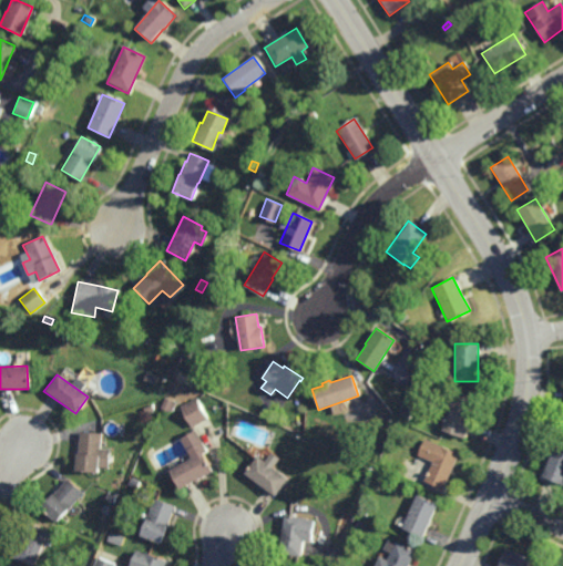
[(452,394),(458,395),(458,394),(472,399),(466,419),(471,420),(464,439),(441,430),(448,411),(438,408),(443,392),(452,394)]
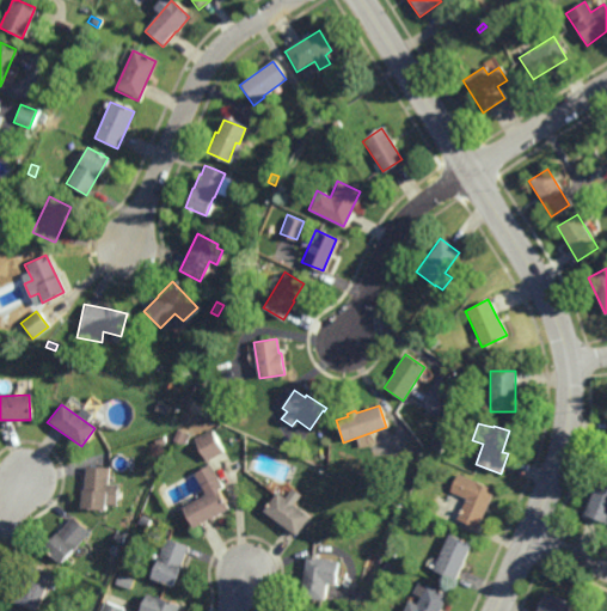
[(183,445),(179,443),(179,444),(171,440),(176,428),(184,433),(183,435),(186,437),(183,445)]
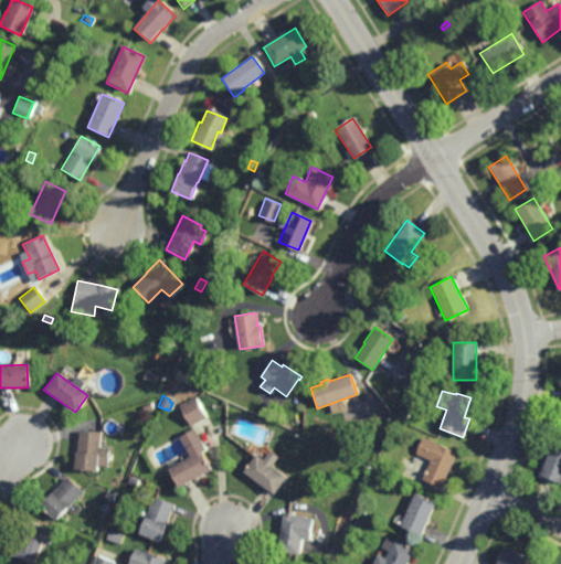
[(190,427),(178,406),(193,397),(205,418),(190,427)]
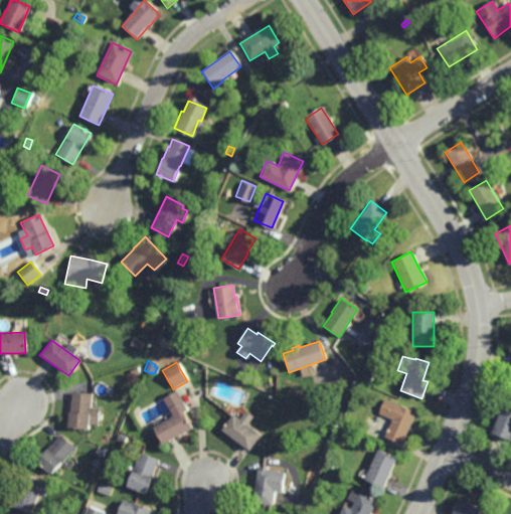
[(131,375),(129,370),(136,367),(138,372),(131,375)]
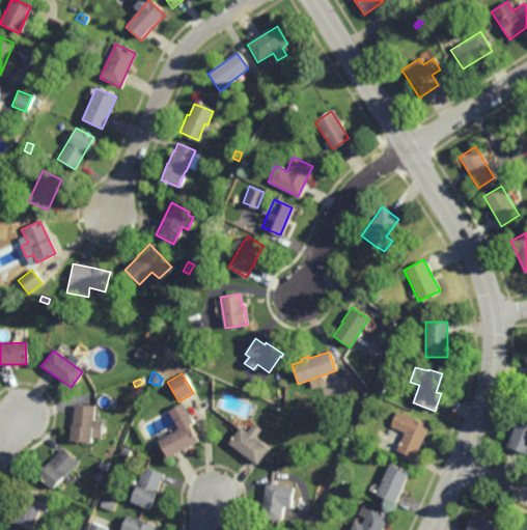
[(380,396),(373,393),(378,382),(385,384),(380,396)]
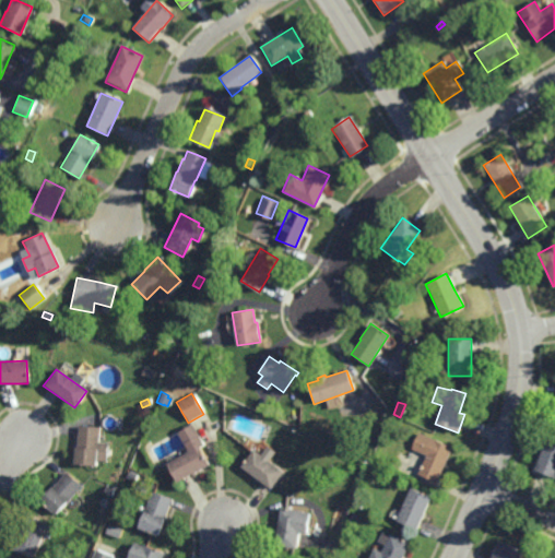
[(259,424),(251,420),(254,414),(261,417),(259,424)]
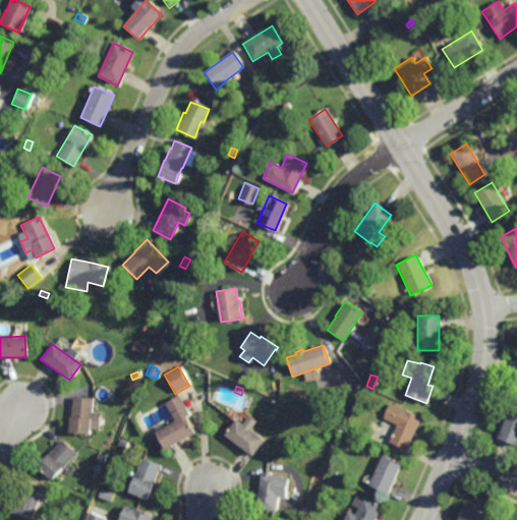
[(180,442),(179,442),(165,450),(155,432),(175,421),(165,404),(178,396),(189,415),(185,417),(194,434),(180,442)]
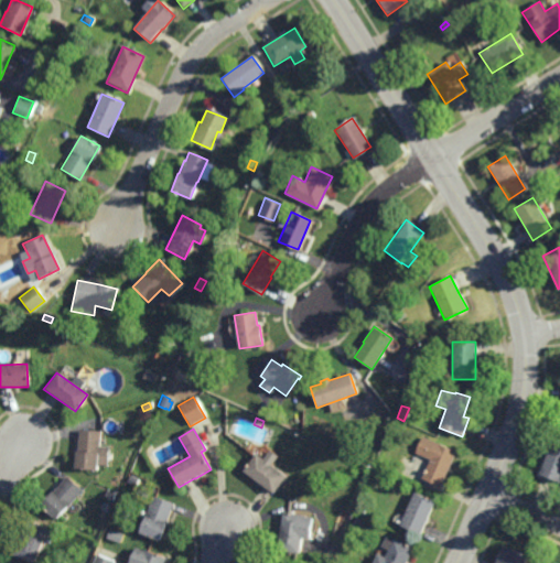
[(98,446),(107,446),(107,466),(97,466),(96,471),(73,469),(74,452),(76,453),(77,430),(98,431),(98,446)]
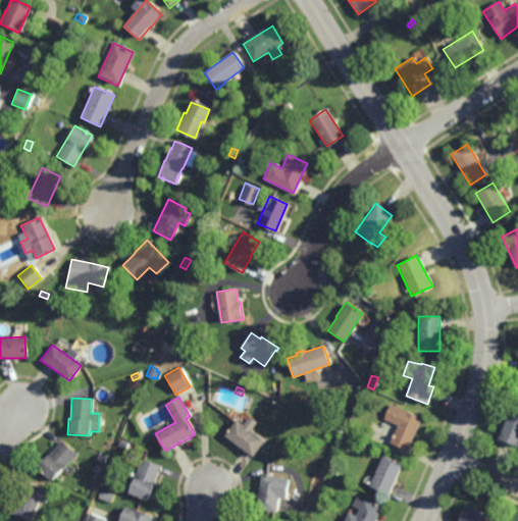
[(407,451),(389,444),(397,425),(382,419),(390,404),(421,418),(407,451)]
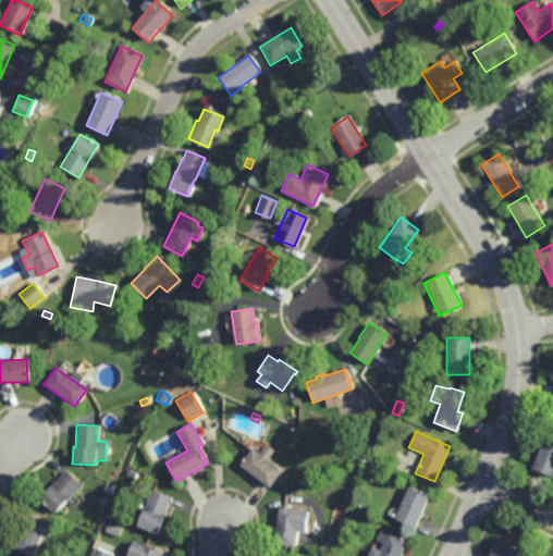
[(552,477),(532,468),(545,433),(552,435),(552,477)]
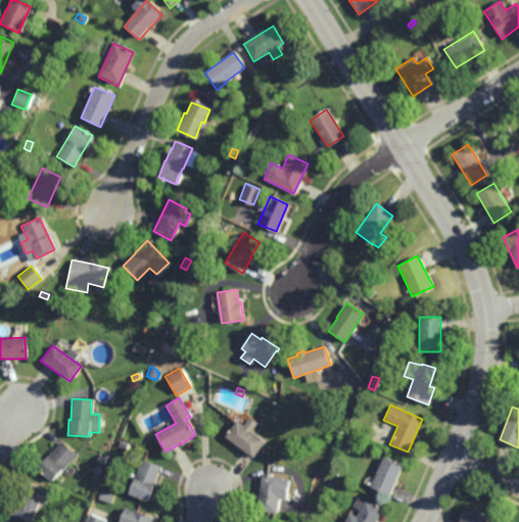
[(252,458),(225,437),(237,421),(265,441),(252,458)]
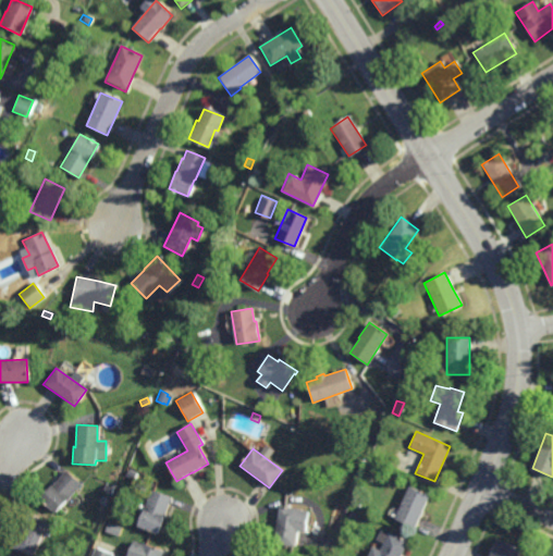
[(321,474),(318,468),(329,462),(332,469),(321,474)]
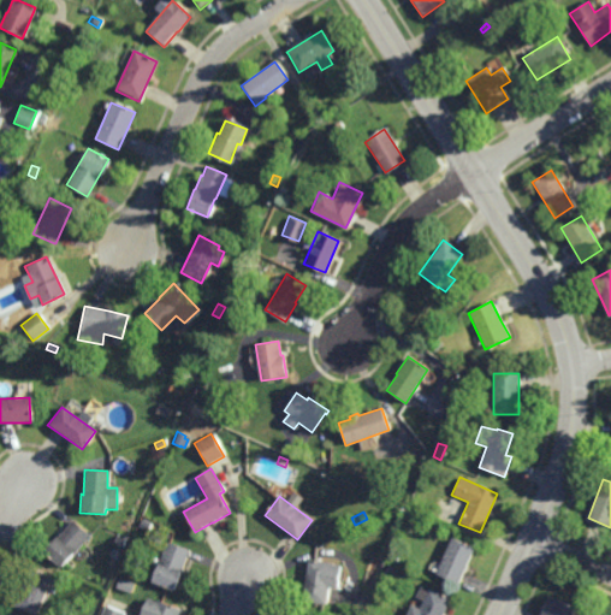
[(60,569),(42,553),(55,538),(71,521),(89,537),(60,569)]
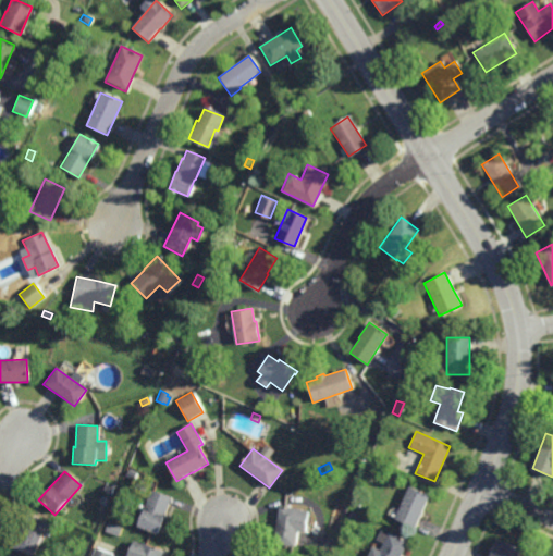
[(109,495),(101,492),(105,485),(112,489),(109,495)]
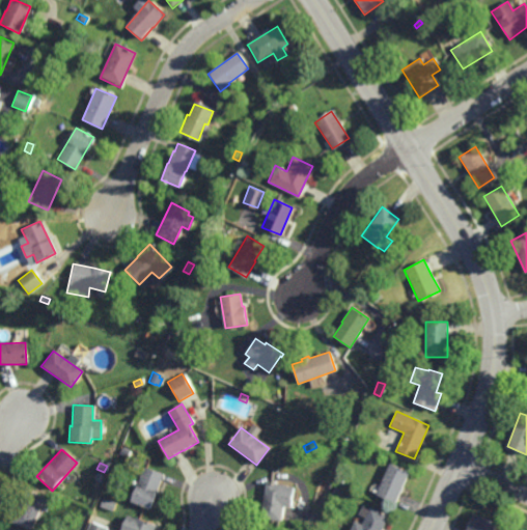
[(395,504),(375,495),(389,464),(409,472),(395,504)]
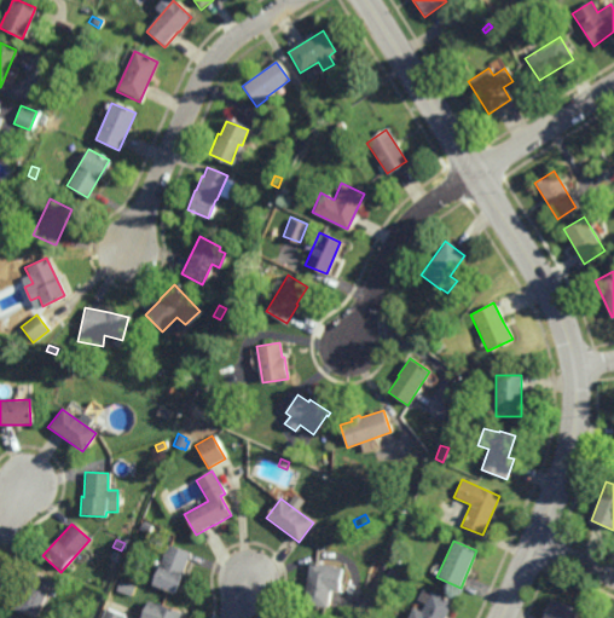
[(173,595),(152,587),(158,569),(167,546),(189,554),(173,595)]
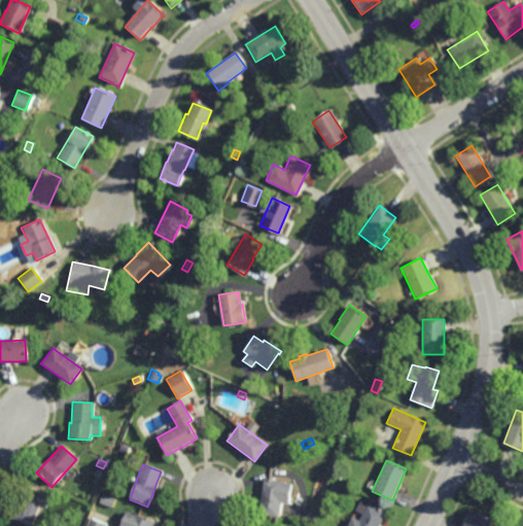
[(288,504),(280,503),(279,518),(258,516),(263,480),(291,483),(288,504)]
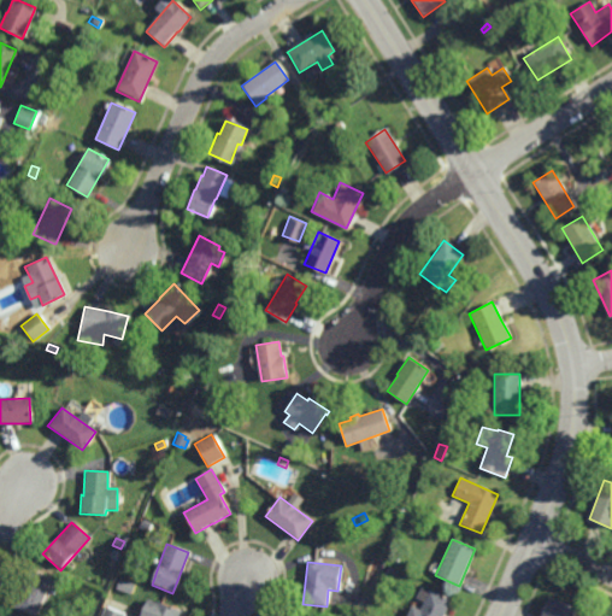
[(30,615),(12,609),(29,569),(51,579),(34,615),(30,615)]
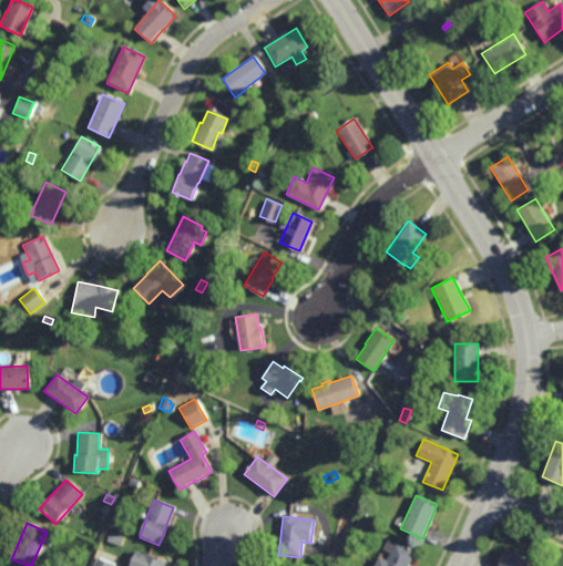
[(120,547),(105,542),(109,533),(123,537),(120,547)]
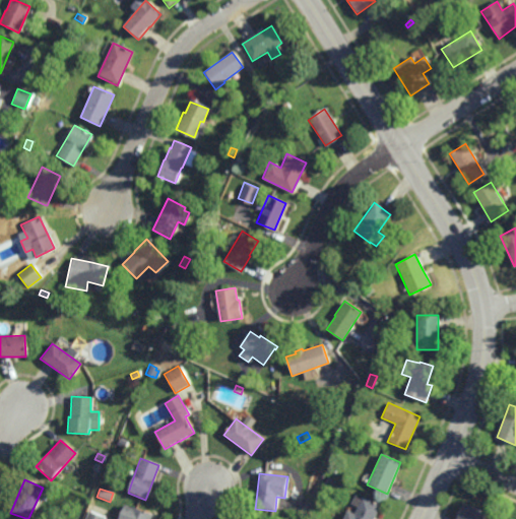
[(343,518),(346,512),(355,515),(362,498),(380,505),(374,518),(343,518)]
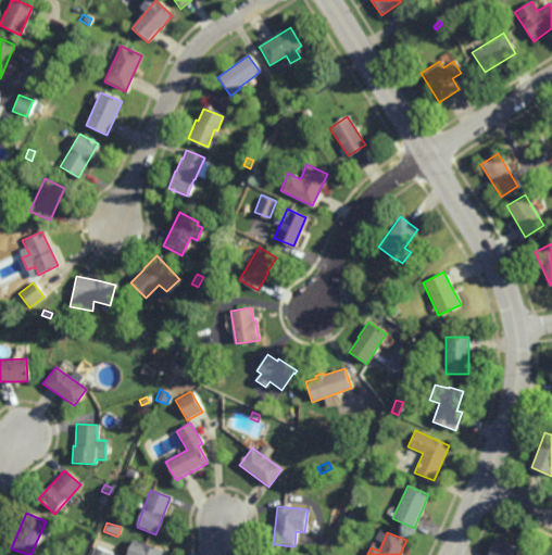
[(141,544),(142,543),(163,551),(161,554),(126,554),(133,540),(141,544)]
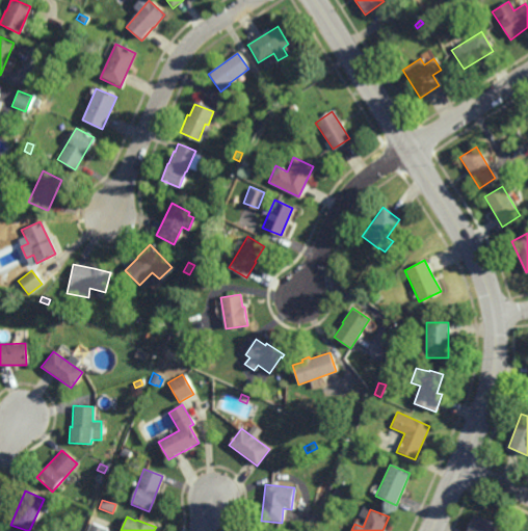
[(476,518),(476,516),(497,526),(495,530),(468,530),(474,516),(476,518)]
